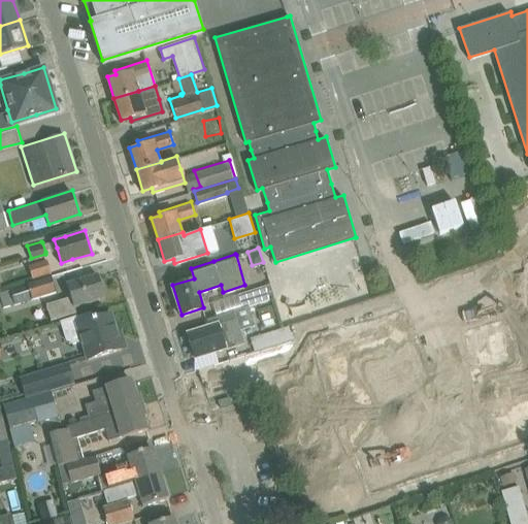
[(28,263),(32,276),(51,271),(46,257),(28,263)]
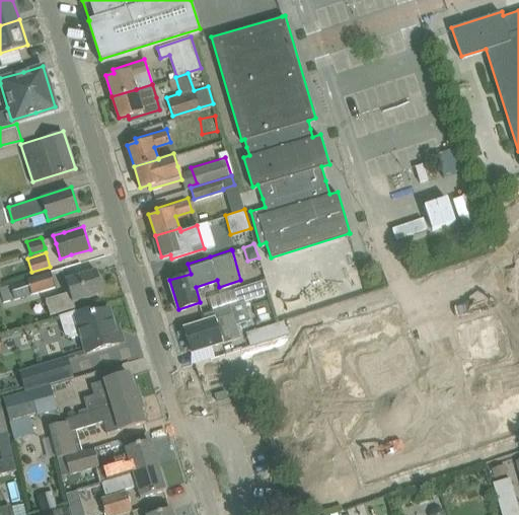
[(69,290),(45,298),(50,313),(75,305),(73,300),(103,291),(96,269),(65,278),(69,290)]
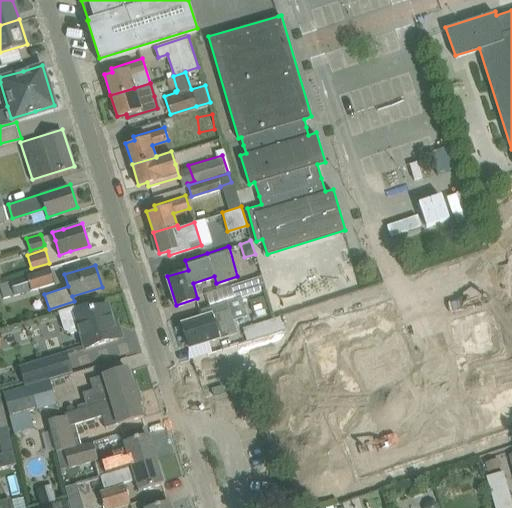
[(49,267),(0,282),(0,284),(3,295),(14,292),(14,293),(31,287),(31,288),(54,281),(49,267)]
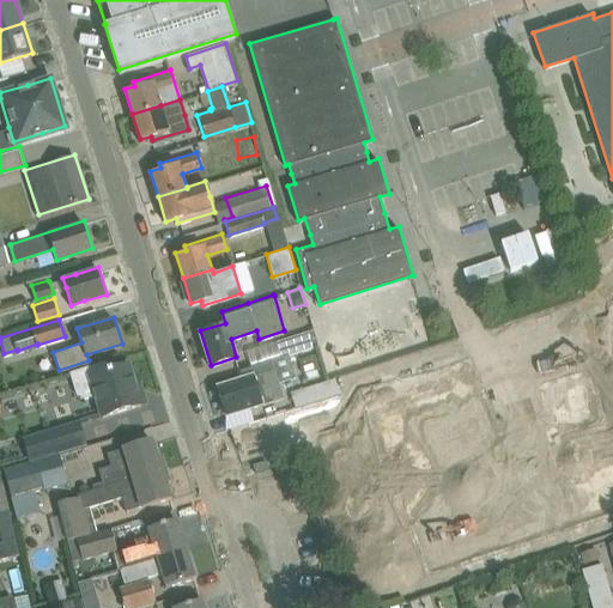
[(313,328),(275,340),(280,357),(287,354),(317,345),(313,328)]
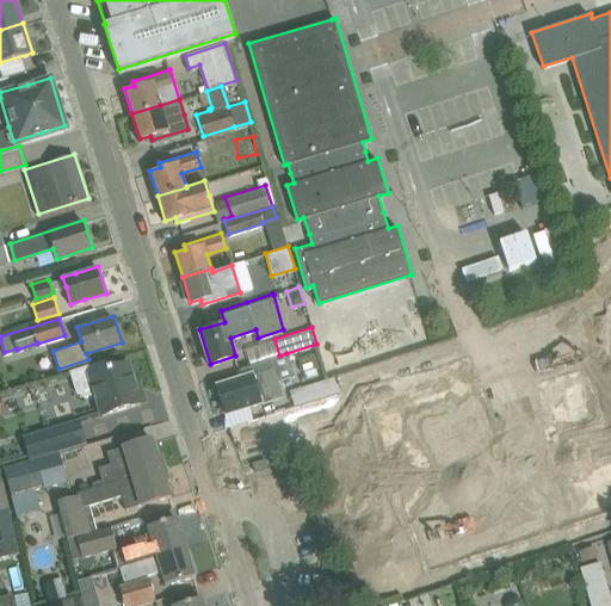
[(312,352),(297,357),(302,371),(316,366),(312,352)]
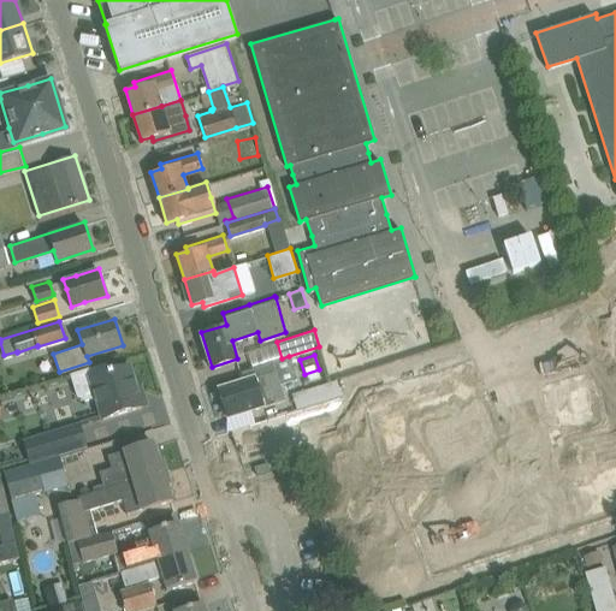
[(89,397),(95,395),(102,416),(141,404),(129,363),(108,371),(105,361),(70,372),(77,393),(86,397),(89,397)]
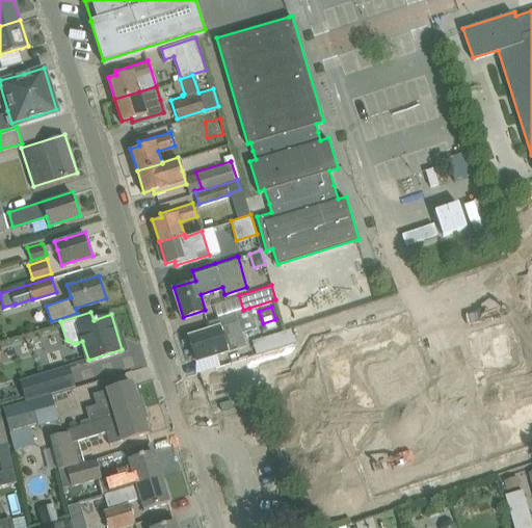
[(208,328),(188,335),(195,359),(216,352),(228,348),(246,343),(238,319),(236,312),(208,321),(210,328),(208,328)]
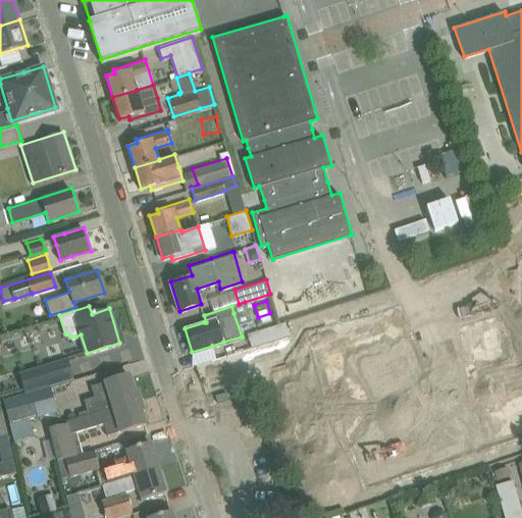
[(290,334),(284,320),(280,321),(248,332),(252,346),(290,334)]
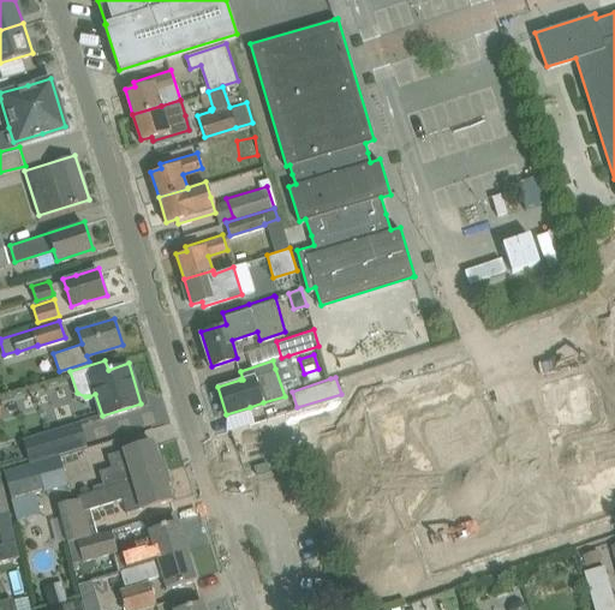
[(18,389),(0,388),(0,404),(18,405),(18,389)]
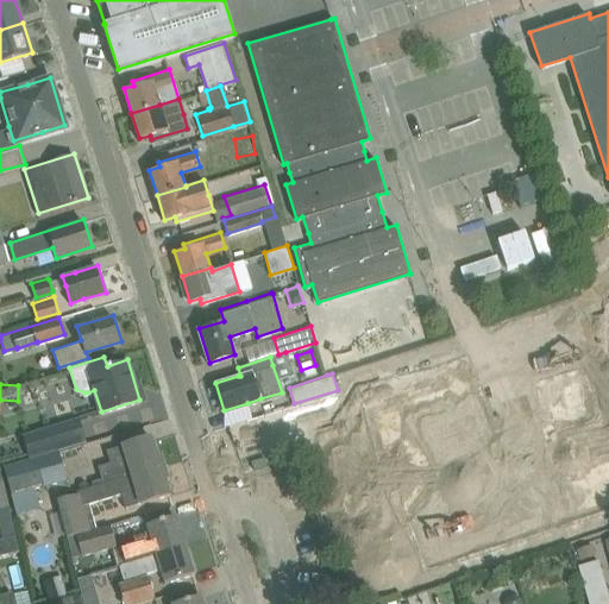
[(22,433),(30,457),(45,452),(60,448),(58,448),(85,440),(79,419),(77,415),(22,433)]
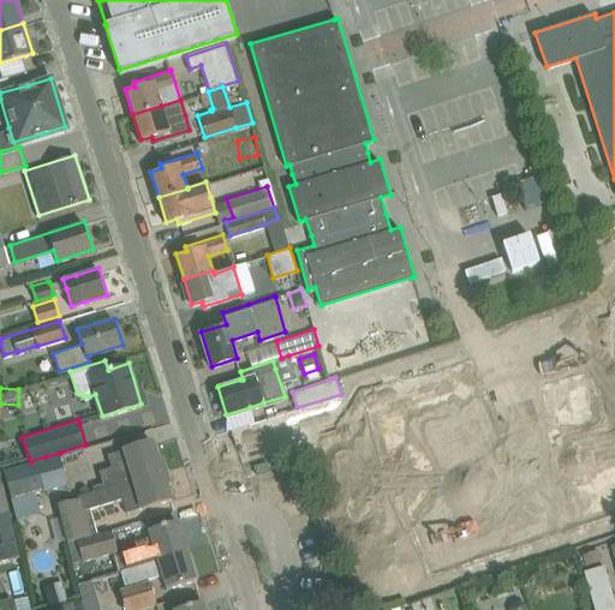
[(113,468),(105,471),(107,479),(108,485),(161,468),(153,440),(130,447),(124,449),(108,454),(113,468)]
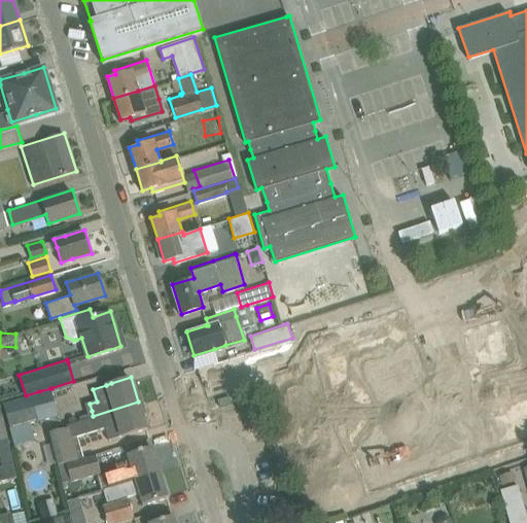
[(51,388),(39,391),(45,416),(59,413),(51,388)]
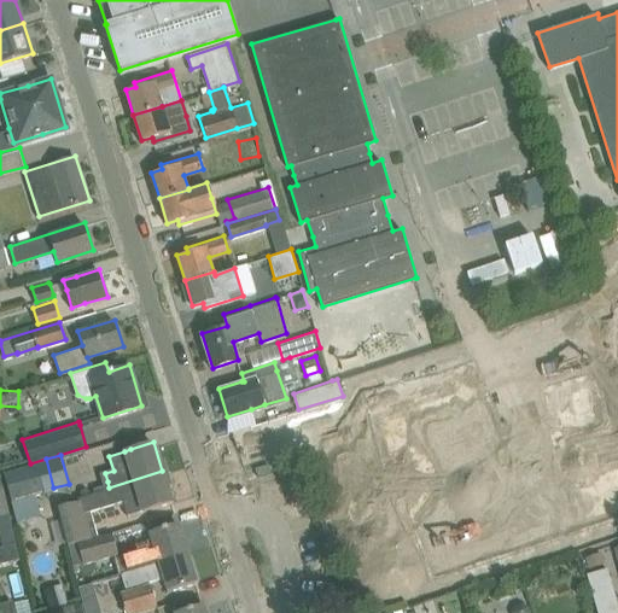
[(30,463),(4,471),(17,519),(40,513),(34,492),(53,488),(46,459),(30,463)]
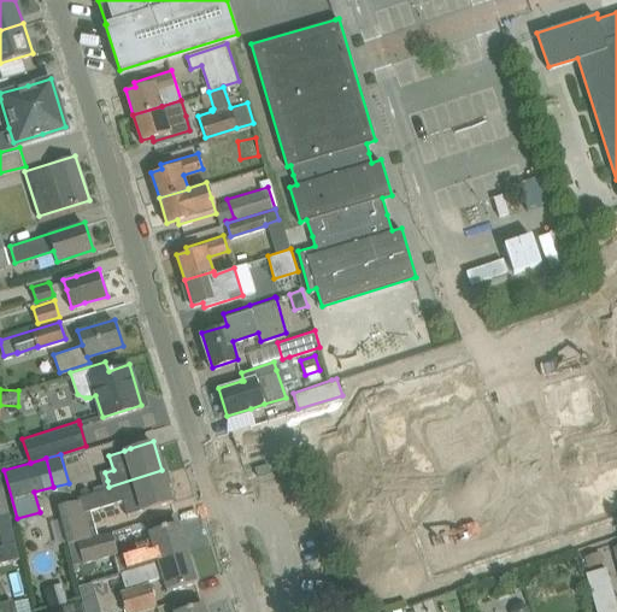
[(171,500),(162,470),(109,487),(77,495),(78,498),(58,502),(68,543),(98,534),(90,507),(113,501),(122,498),(127,512),(142,507),(142,508),(171,500)]
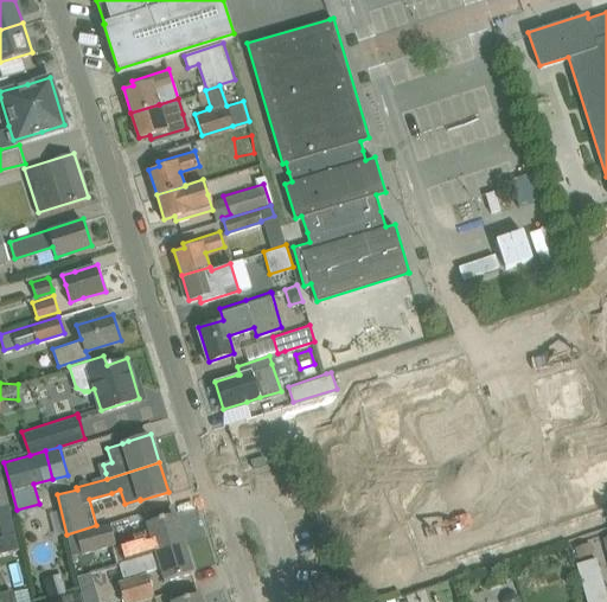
[(0,533),(0,550),(19,546),(18,538),(8,499),(0,501),(0,523),(2,533),(0,533)]
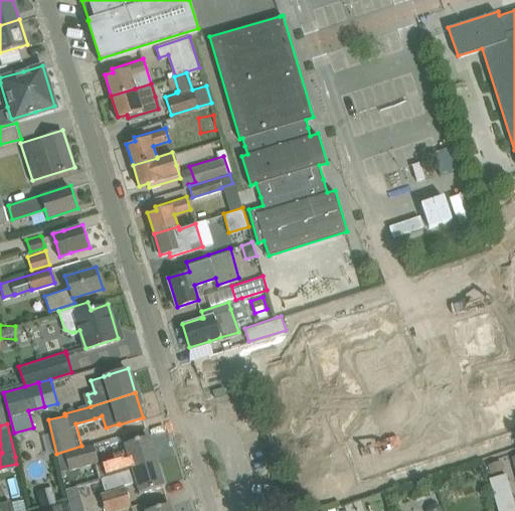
[(156,460),(149,436),(125,443),(128,455),(96,465),(99,477),(101,476),(101,477),(156,460)]
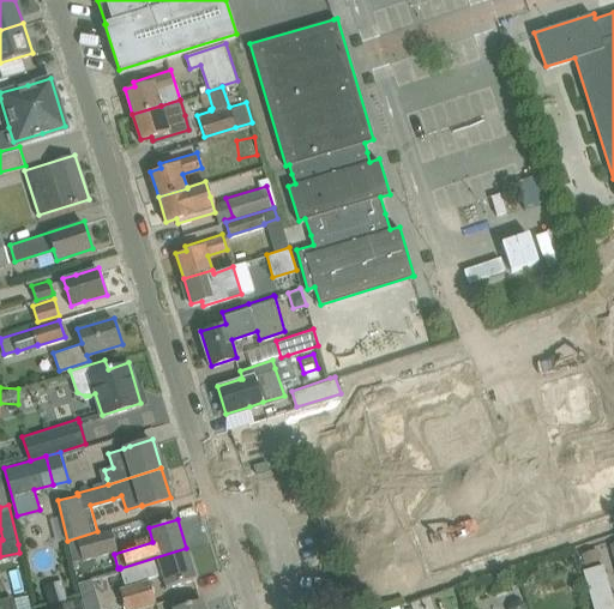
[(97,531),(67,541),(72,559),(82,556),(83,558),(118,548),(113,526),(97,531)]
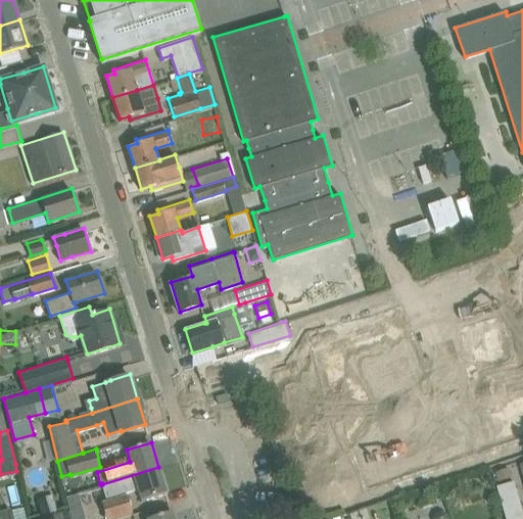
[(508,466),(494,470),(496,479),(511,476),(508,466)]
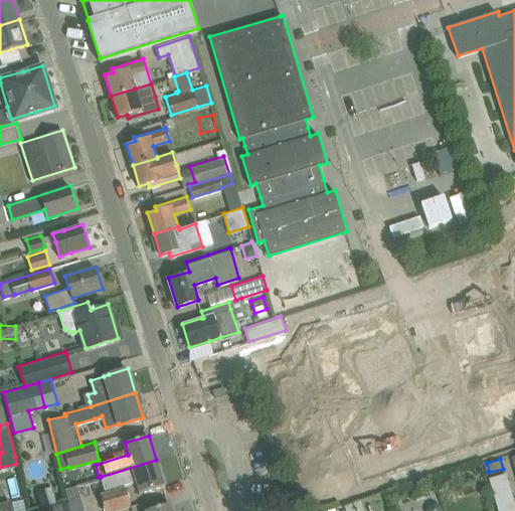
[(164,484),(156,460),(101,477),(105,489),(136,480),(140,492),(164,484)]
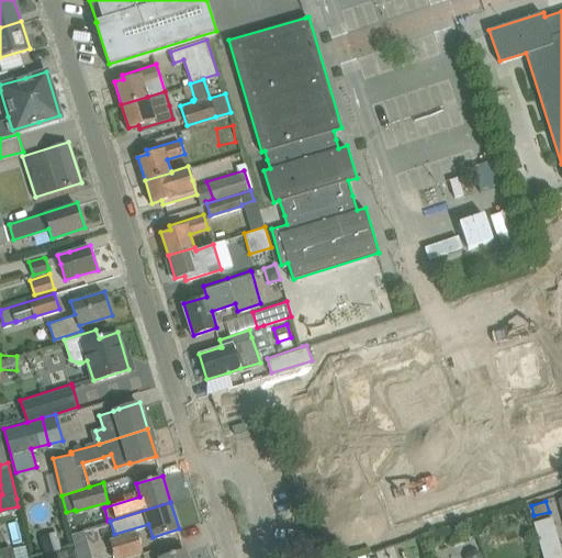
[(532,521),(543,557),(559,557),(561,557),(561,550),(551,515),(532,521)]
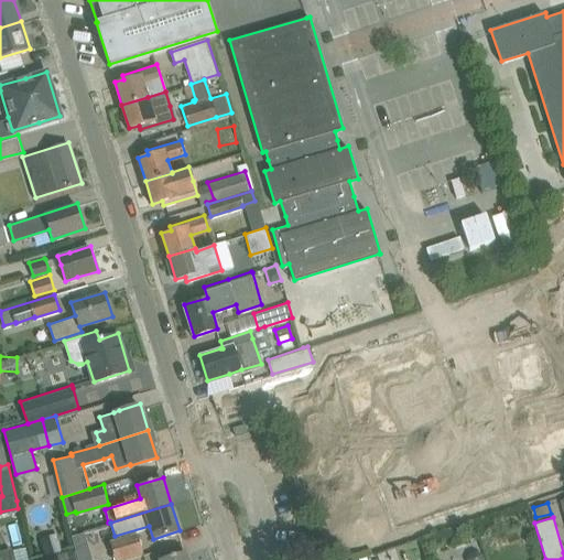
[(110,539),(116,559),(118,559),(143,552),(137,530),(110,539)]
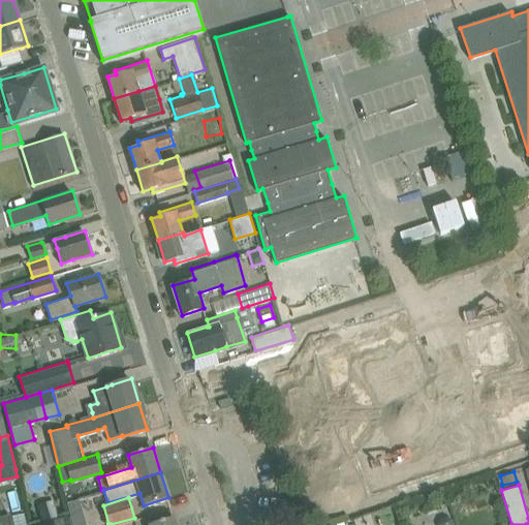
[(56,504),(38,508),(40,519),(58,515),(56,504)]
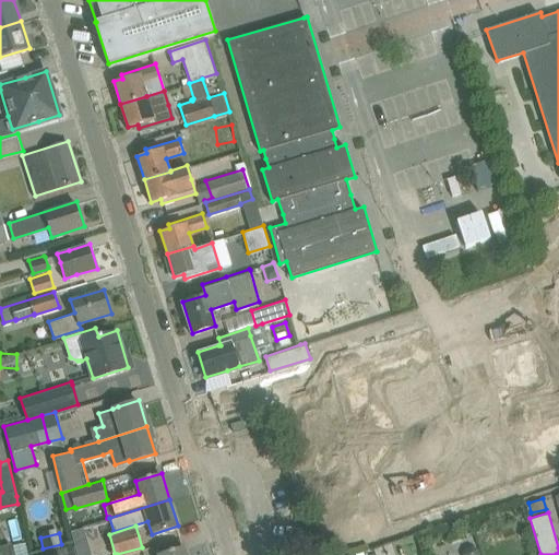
[(75,554),(73,544),(28,554),(75,554)]
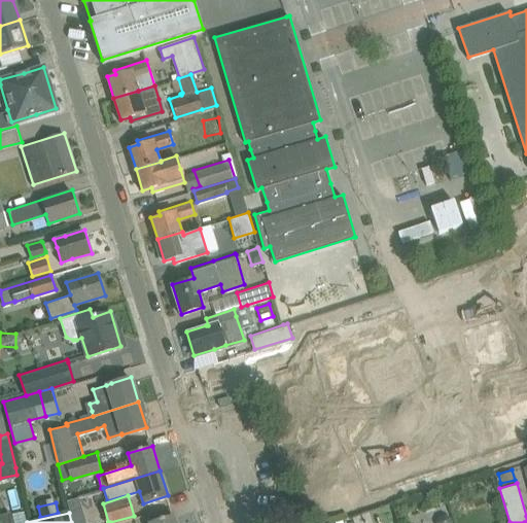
[(440,515),(436,520),(436,522),(451,522),(452,522),(451,516),(446,513),(440,515)]
